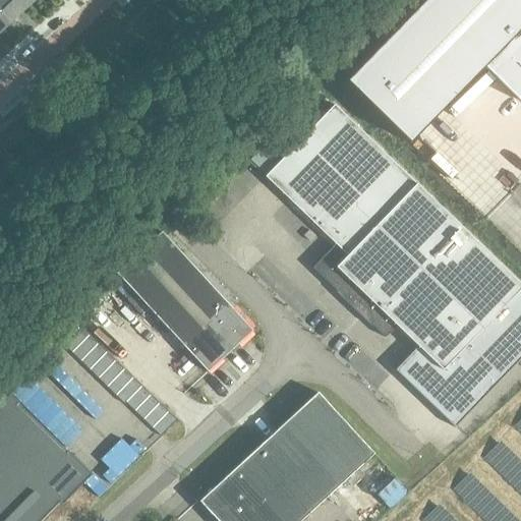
[(0,0),(0,15),(8,24),(25,8),(17,0),(0,0)]
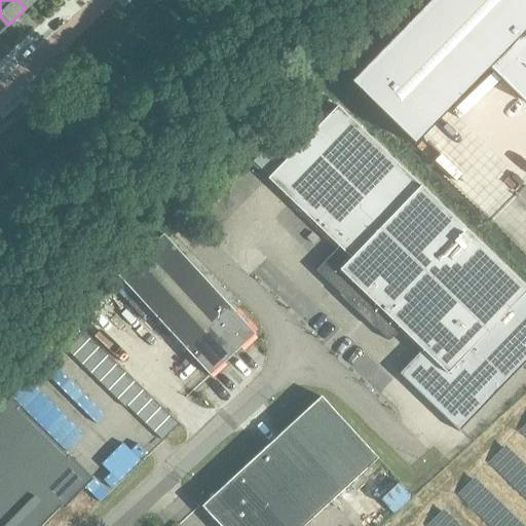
[(17,0),(26,8),(34,0),(17,0)]
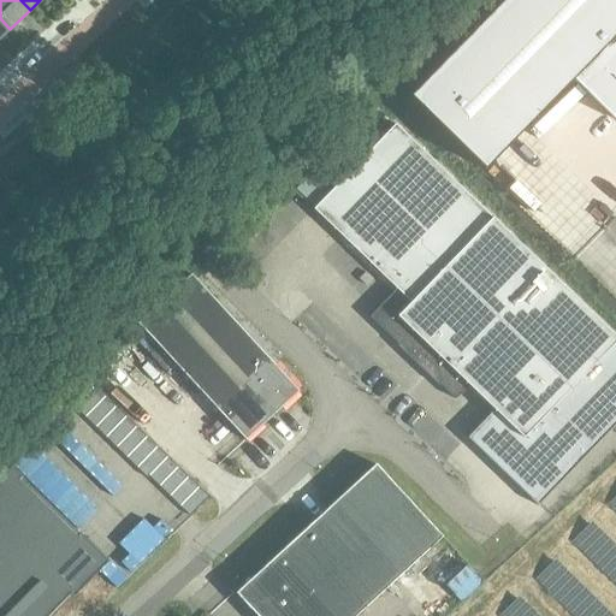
[(615,0),(502,0),(408,96),(484,170),(573,80),(615,122),(615,0)]
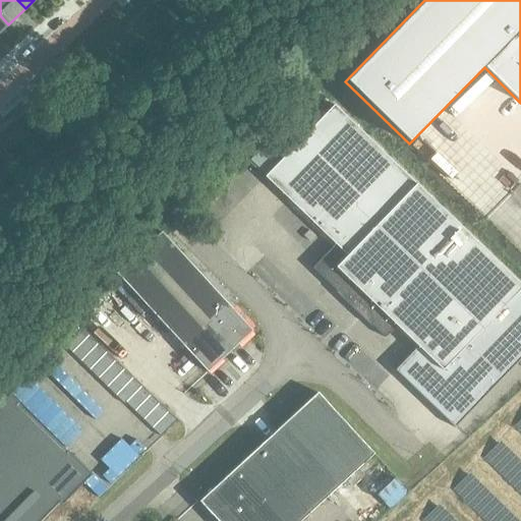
[(333,153),(287,199),(334,244),(331,247),(311,268),(337,292),(385,338),(386,337),(385,336),(395,326),(417,347),(395,370),(455,427),(520,358),(520,285),(333,105),(309,129),(333,153)]
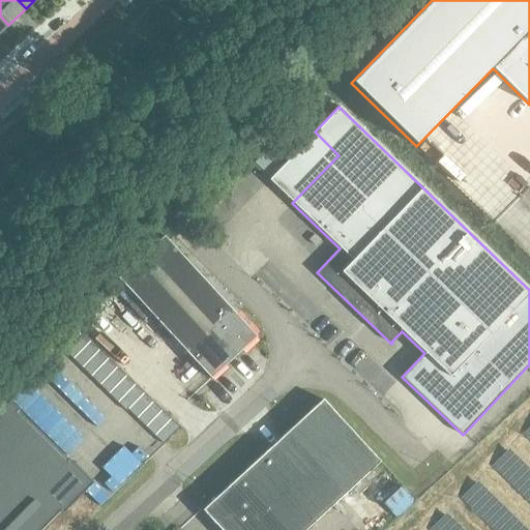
[(117,278),(118,280),(210,379),(256,337),(163,237),(117,278)]
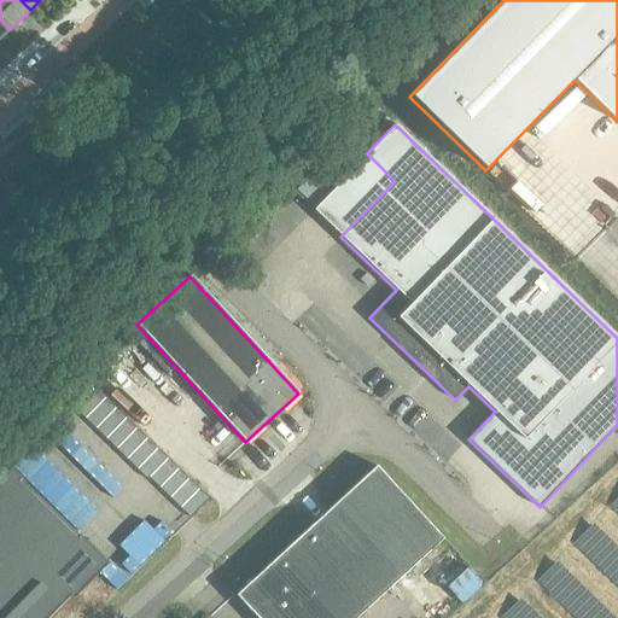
[(85,378),(64,398),(74,409),(94,388),(85,378)]
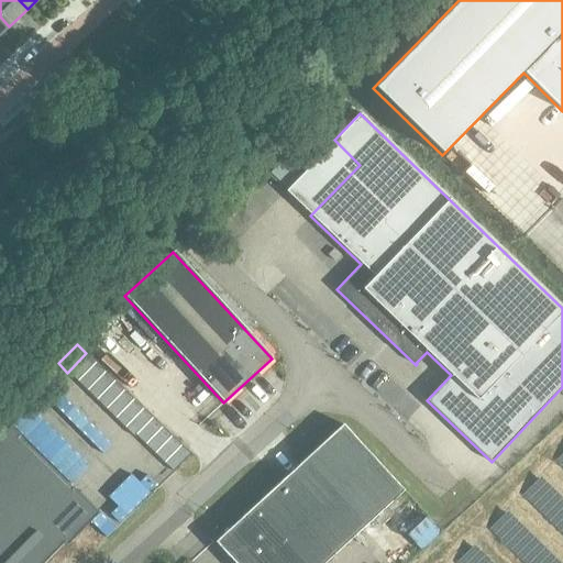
[(86,353),(67,373),(77,382),(96,363),(86,353)]
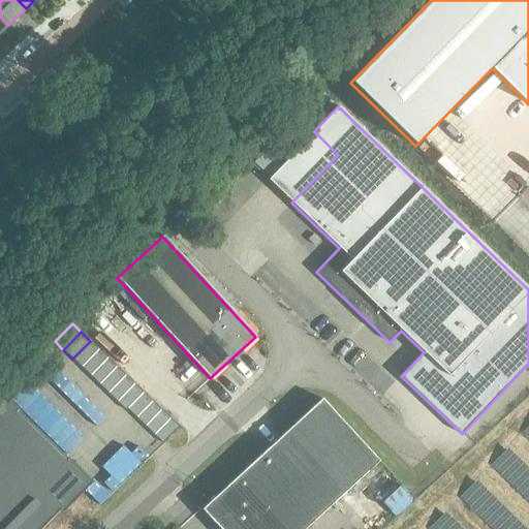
[(90,341),(72,359),(82,367),(98,349),(90,341)]
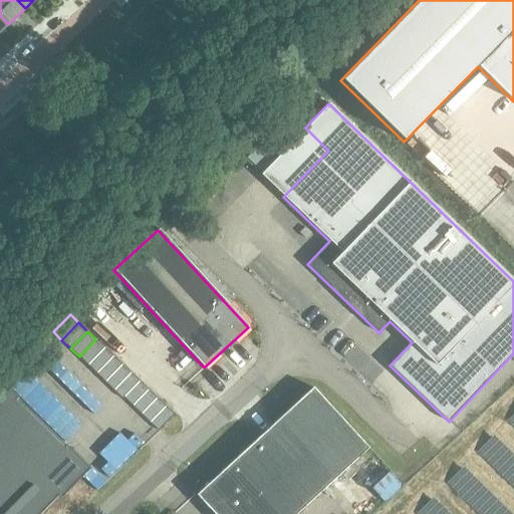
[(95,339),(79,356),(87,365),(104,348),(95,339)]
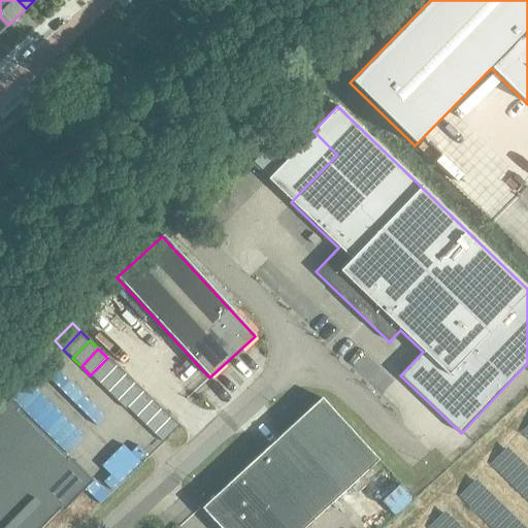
[(107,358),(90,375),(99,384),(117,366),(107,358)]
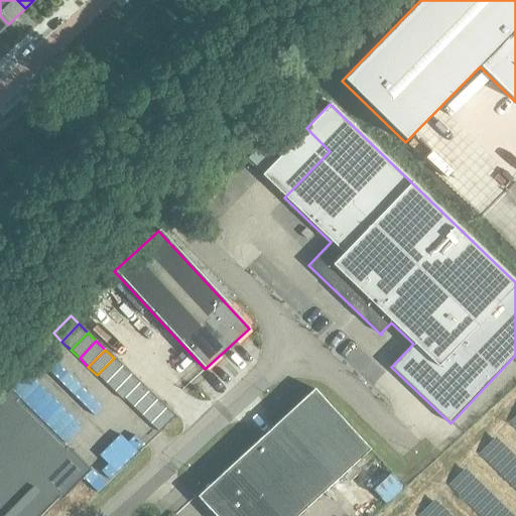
[(114,358),(97,375),(105,384),(122,366),(114,358)]
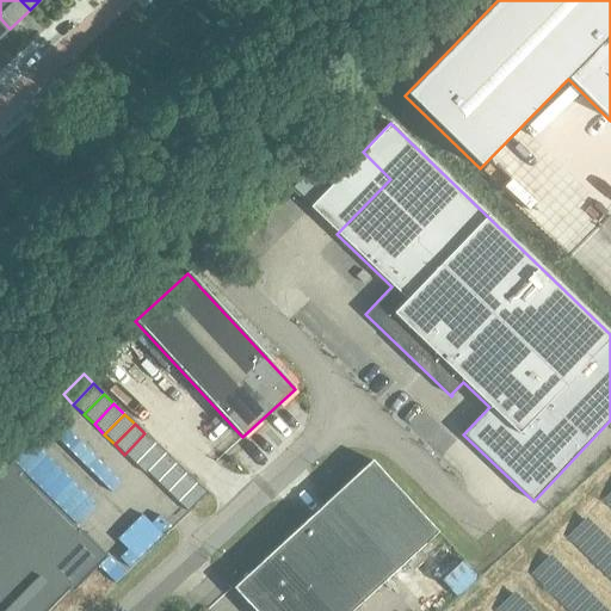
[(144,433),(124,455),(135,464),(155,444),(144,433)]
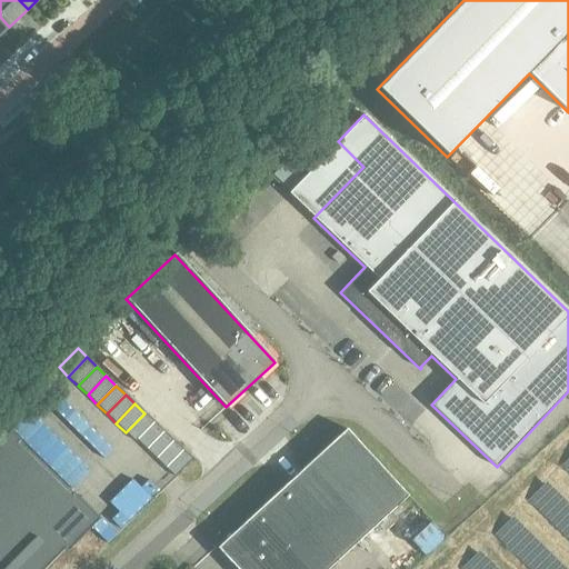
[(145,413),(126,432),(136,441),(137,440),(155,422),(145,413)]
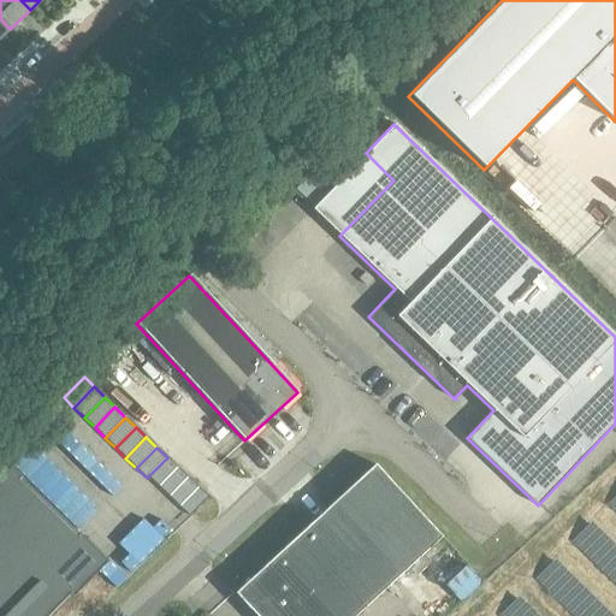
[(0,615),(49,615),(70,596),(72,599),(99,572),(108,562),(80,533),(78,534),(21,479),(22,478),(0,456),(0,615)]
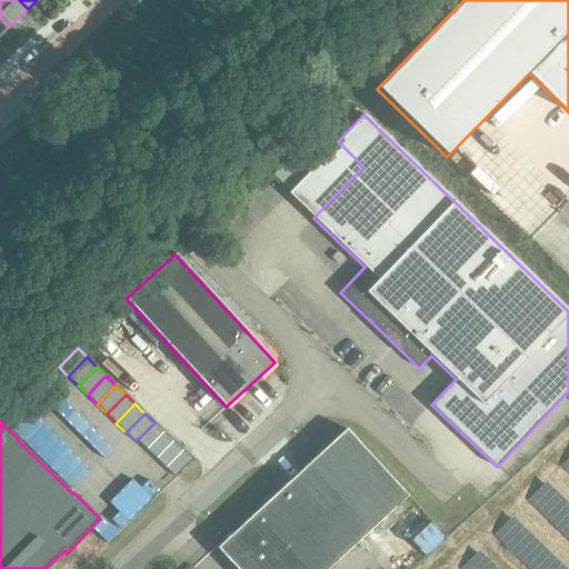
[(155,422),(137,440),(147,449),(163,432),(155,422)]
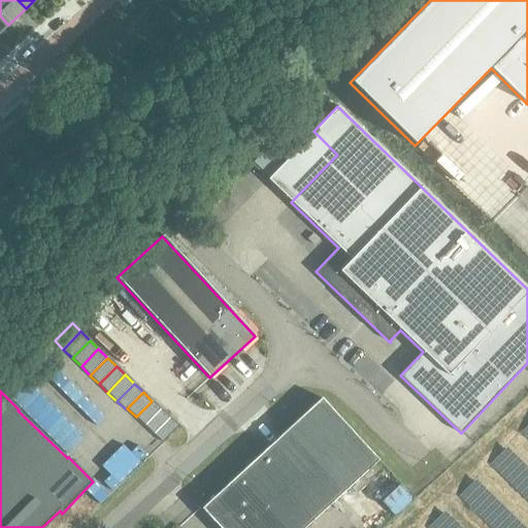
[(321,398),(279,436),(201,508),(219,527),(304,527),(378,461),(321,398)]
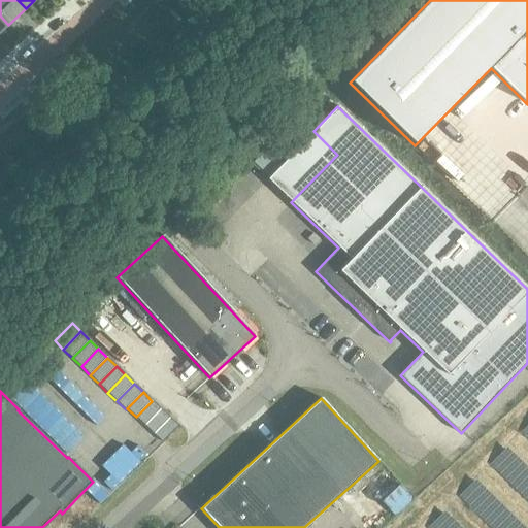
[(152,401),(136,417),(144,426),(161,409),(152,401)]
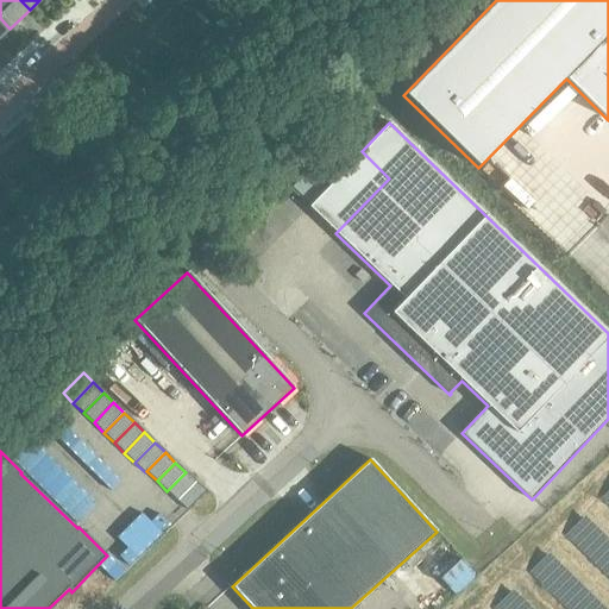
[(186,472),(167,491),(177,501),(195,482),(186,472)]
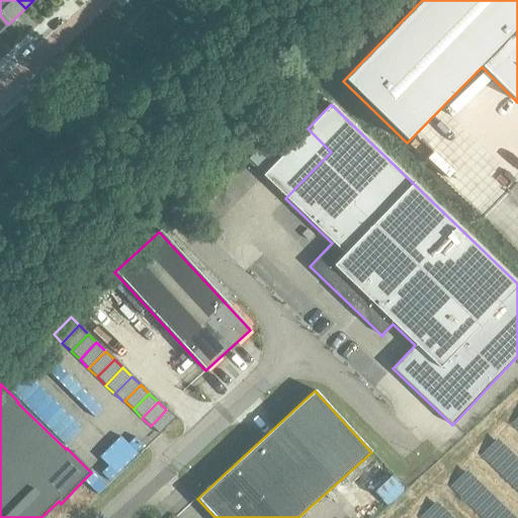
[(166,410),(151,426),(160,434),(175,419),(166,410)]
